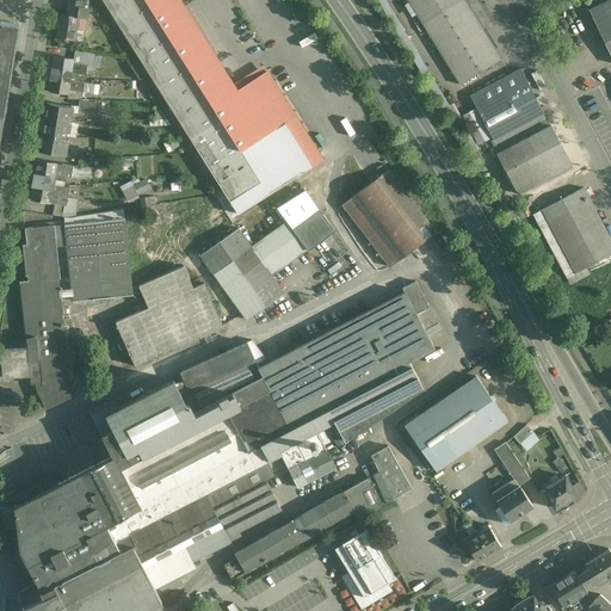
[(80,0),(80,1),(73,0),(69,0),(68,16),(61,14),(57,37),(65,38),(65,39),(67,39),(67,38),(75,41),(75,39),(82,41),(84,31),(76,30),(78,18),(79,18),(79,17),(86,18),(90,1),(87,0),(80,0)]
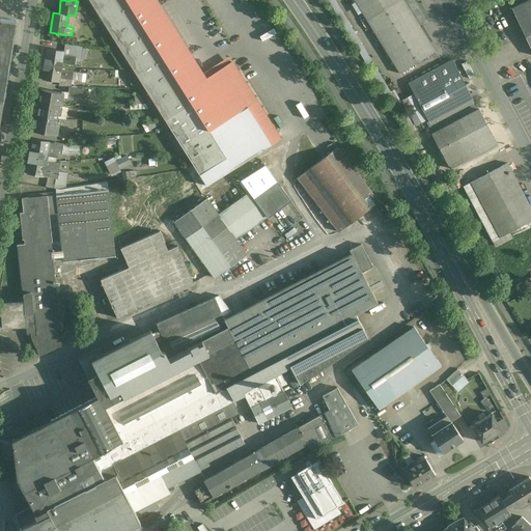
[(89,0),(155,104),(203,74),(157,0),(89,0)]
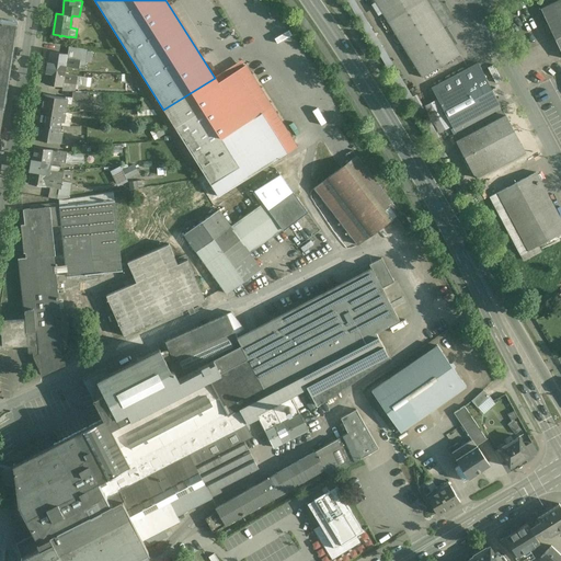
[(445,30),(425,0),(374,0),(422,78),(459,55),(460,55),(445,30)]
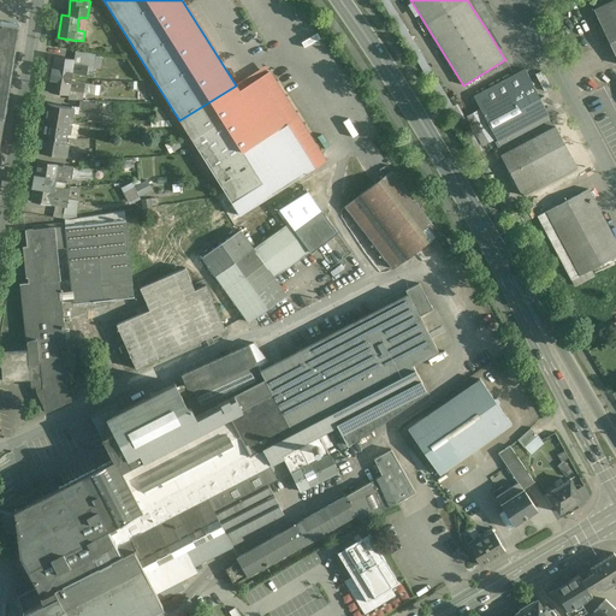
[(467,0),(489,33),(501,25),(485,0),(467,0)]
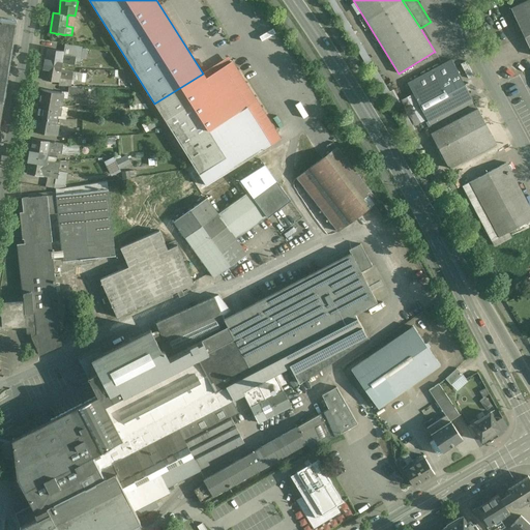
[(529,0),(528,0),(510,8),(529,49),(529,0)]
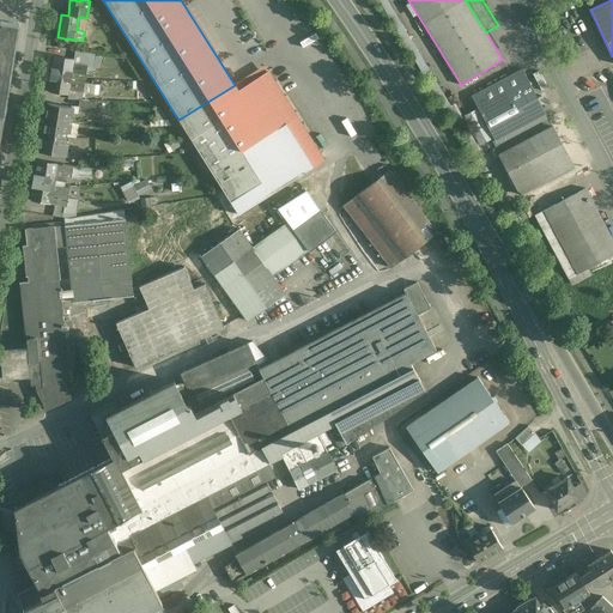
[(0,22),(0,133),(0,131),(1,131),(1,128),(2,120),(18,25),(0,22)]
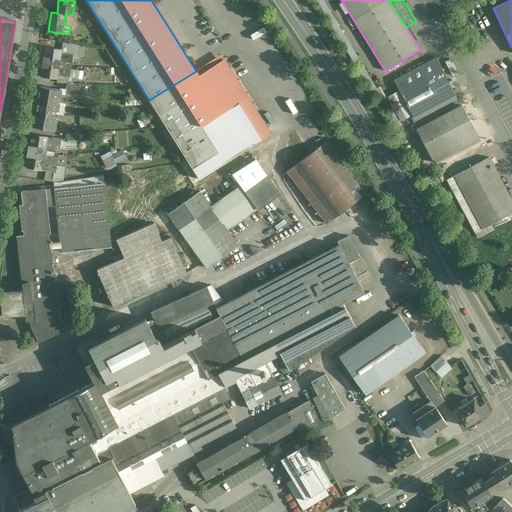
[(79,47),(63,44),(62,50),(62,49),(61,53),(73,55),(72,63),(77,64),(79,47)]
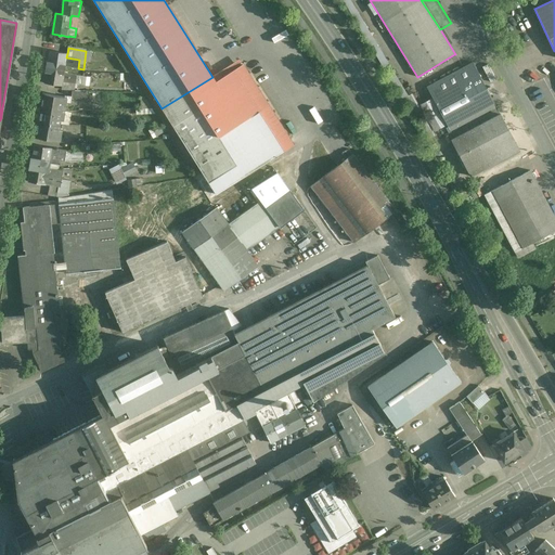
[(67,53),(49,51),(48,63),(56,64),(55,73),(64,75),(64,74),(65,66),(66,57),(67,53)]
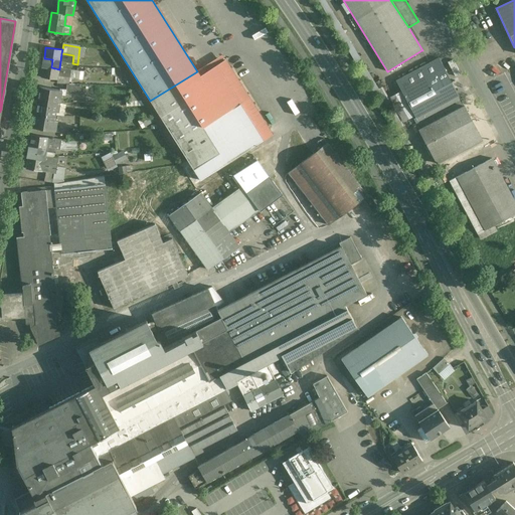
[(73,55),(61,53),(60,61),(72,63),(73,55)]
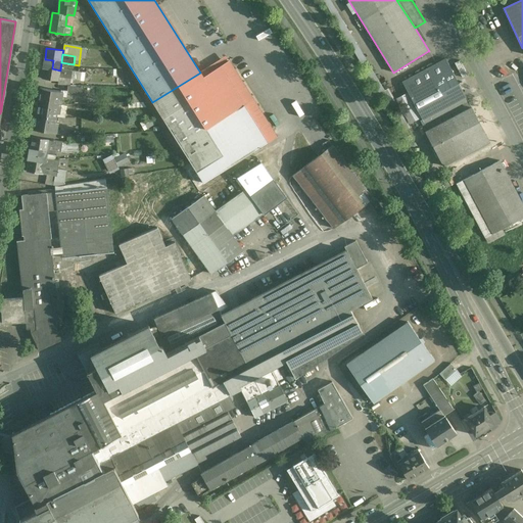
[(445,58),(402,82),(409,92),(452,69),(445,58)]
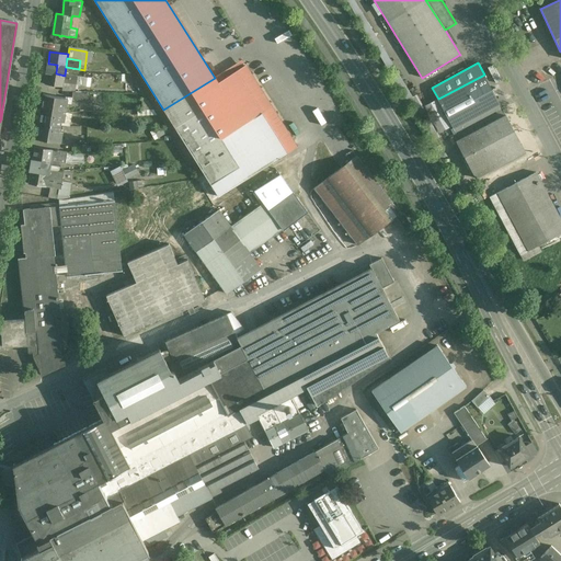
[(57,65),(48,64),(45,83),(63,87),(64,82),(65,76),(56,73),(57,65)]
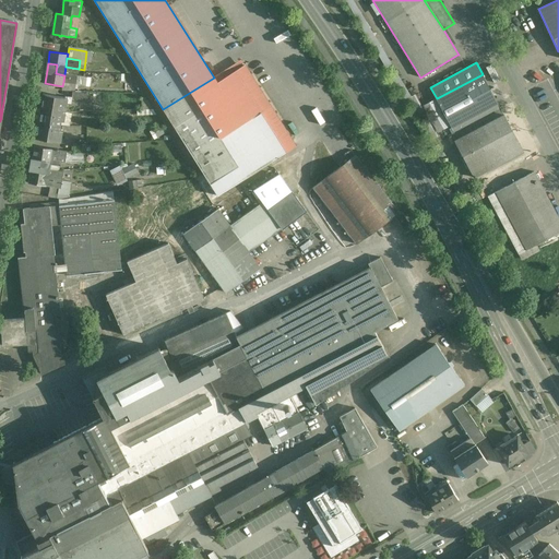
[(214,78),(163,109),(217,195),(286,152),(236,71),(235,71),(232,66),(214,78)]
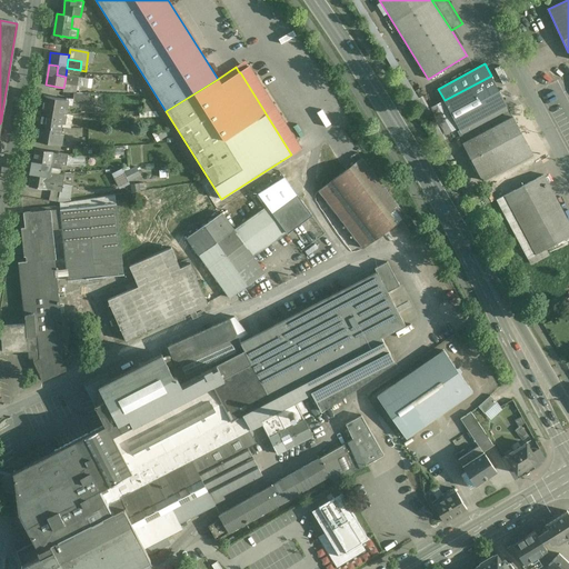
[(78,78),(66,76),(66,77),(65,83),(77,85),(78,78)]
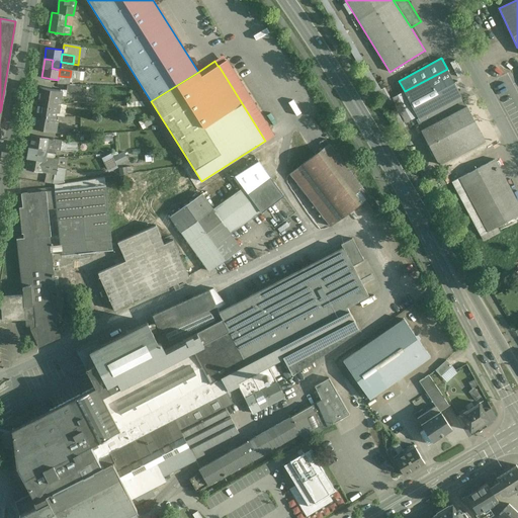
[(447,69),(405,91),(419,118),(461,96),(447,69)]
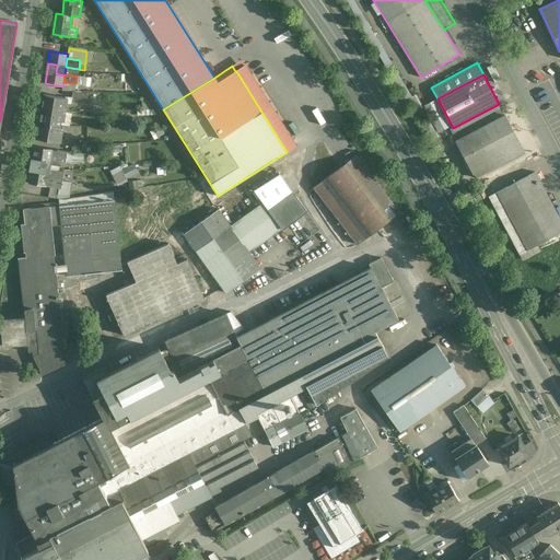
[(91,78),(77,77),(76,83),(90,85),(91,78)]
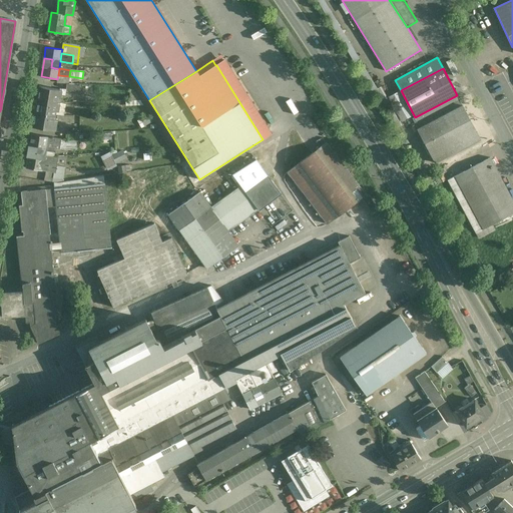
[(69,76),(58,75),(57,79),(57,83),(68,83),(69,76)]
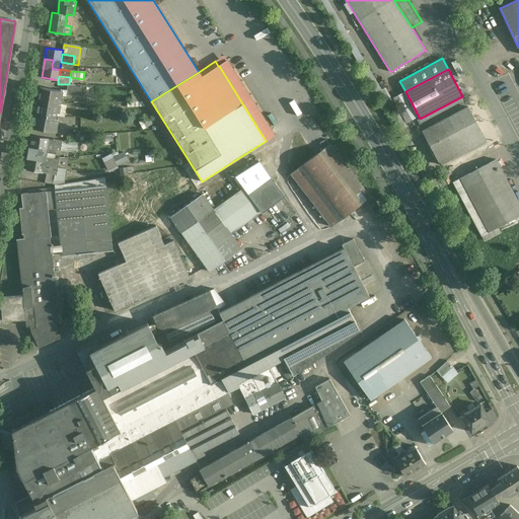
[(60,90),(40,87),(38,100),(58,104),(59,99),(61,100),(63,91),(60,91),(60,90)]
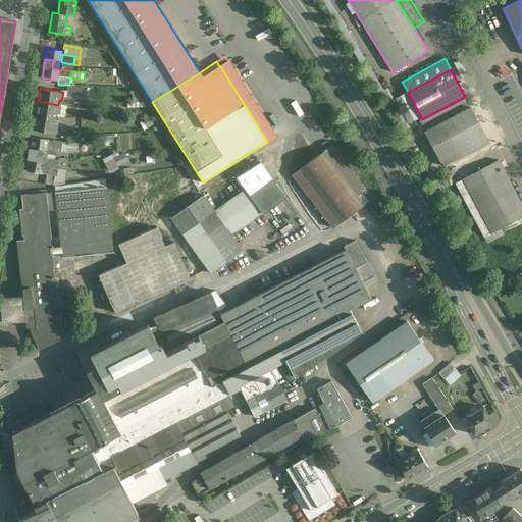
[(140,97),(136,91),(132,92),(133,102),(143,102),(140,97)]
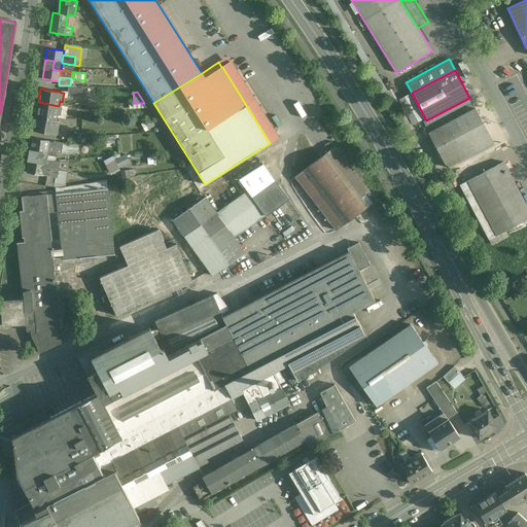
[(469,98),(426,120),(428,126),(472,103),(469,98)]
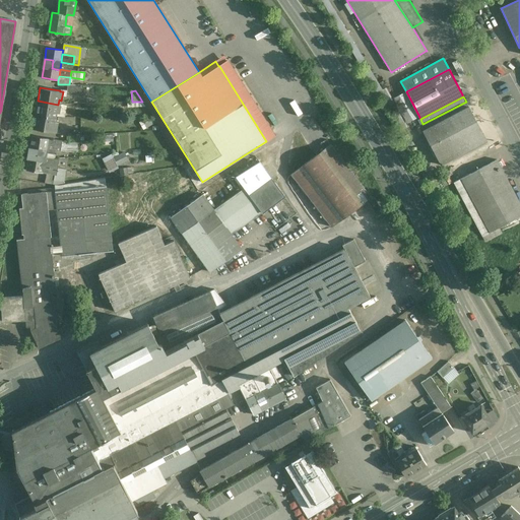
[(58,105),(38,101),(36,114),(56,118),(56,113),(59,113),(60,105),(58,105)]
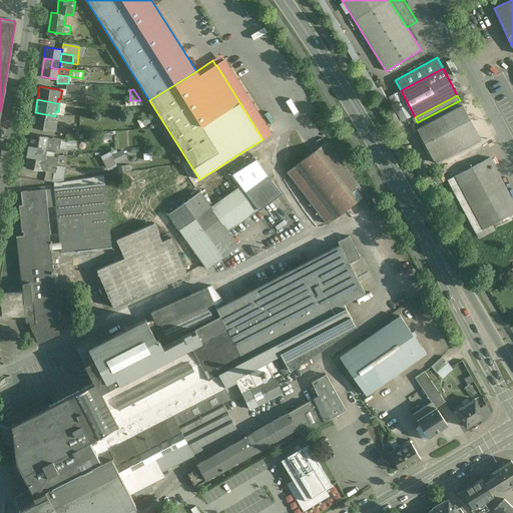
[(460,100),(417,122),(415,123),(418,129),(427,124),(463,105),(460,100)]
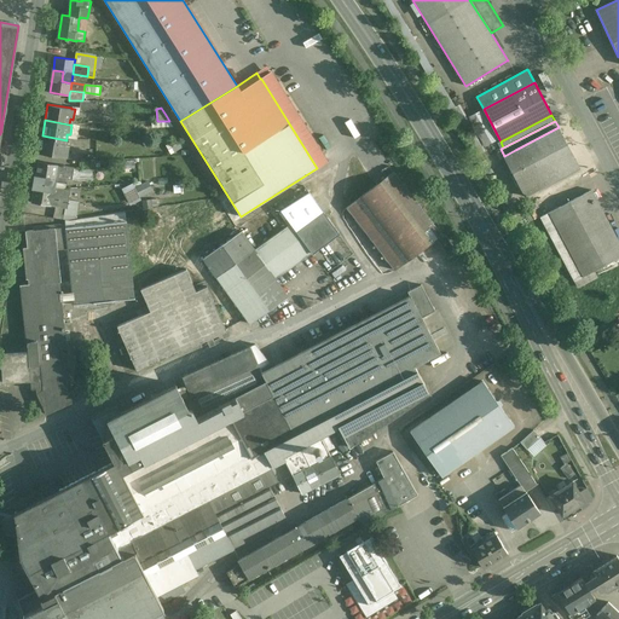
[(559,127),(515,150),(533,184),(533,183),(576,161),(559,127)]
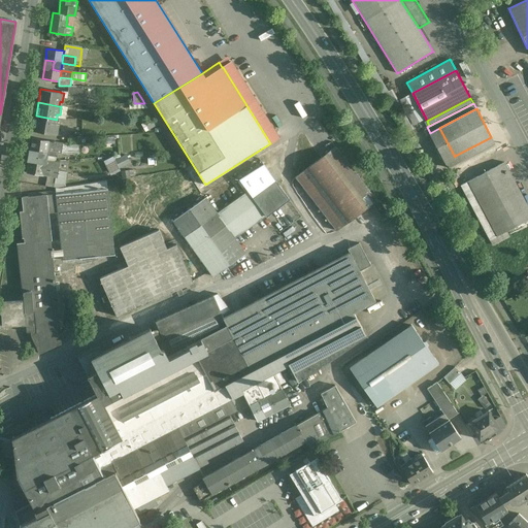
[(57,120),(36,116),(33,130),(55,134),(55,133),(57,133),(58,125),(56,124),(57,120)]
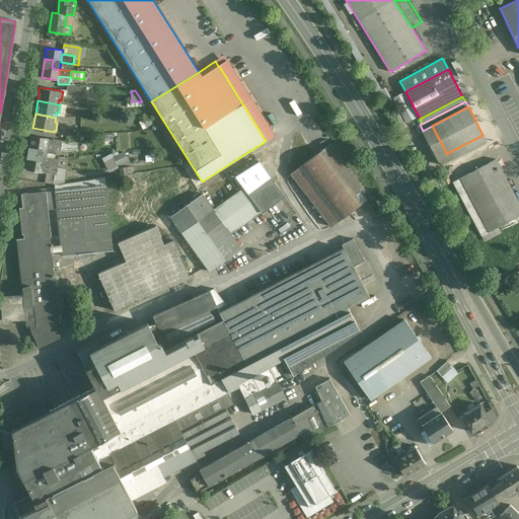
[(432,126),(423,131),(440,165),(451,160),(447,153),(447,154),(432,126)]
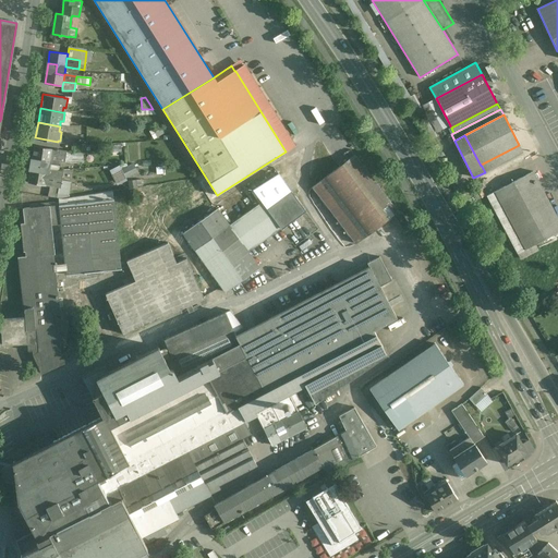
[(65,152),(34,146),(32,159),(31,159),(40,161),(39,170),(47,172),(48,169),(49,162),(53,164),(53,161),(63,162),(65,152)]
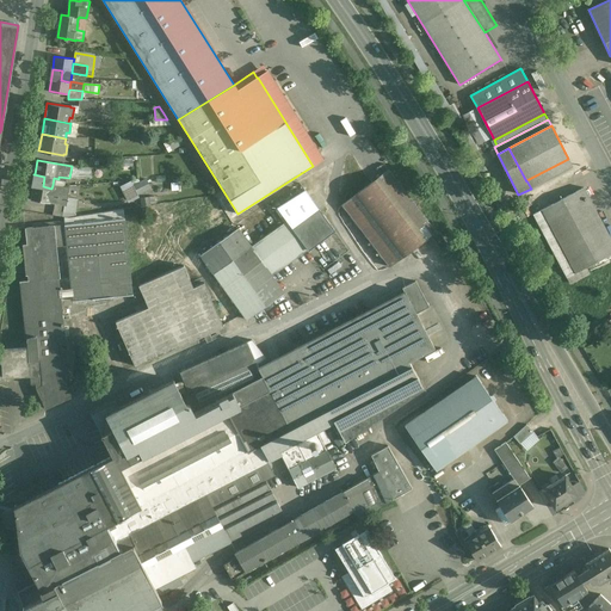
[(436,232),(389,170),(343,204),(389,266),(436,232)]
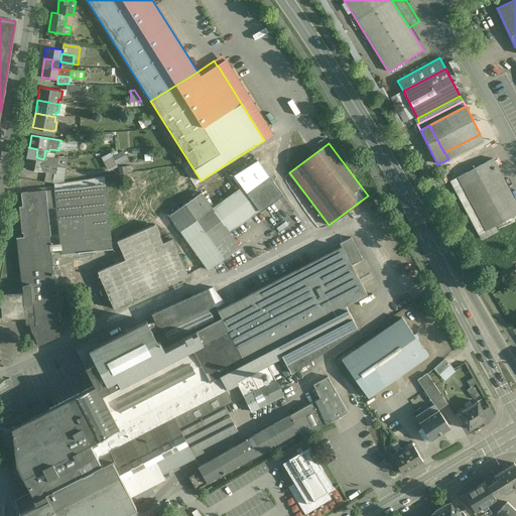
[(44,156),(43,159),(36,157),(37,149),(28,147),(27,156),(25,168),(53,173),(55,174),(56,167),(57,159),(44,156)]
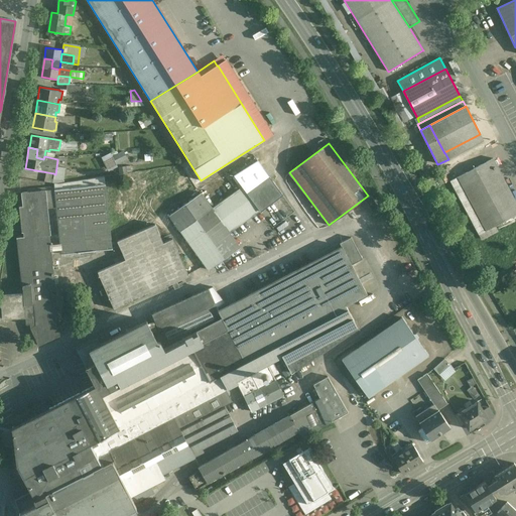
[(116,154),(120,161),(128,158),(124,150),(116,154)]
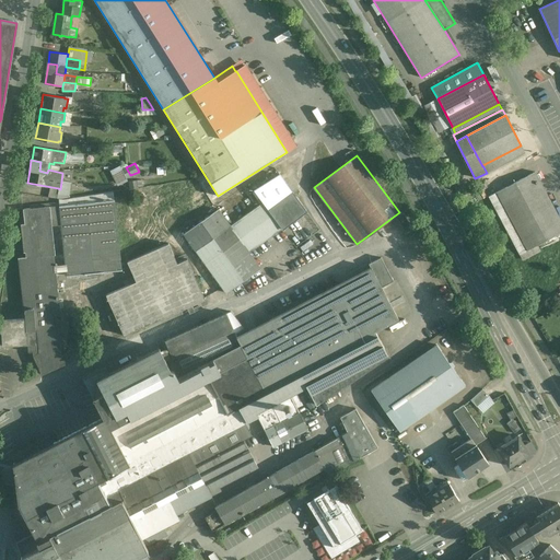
[(118,183),(127,178),(120,165),(111,170),(118,183)]
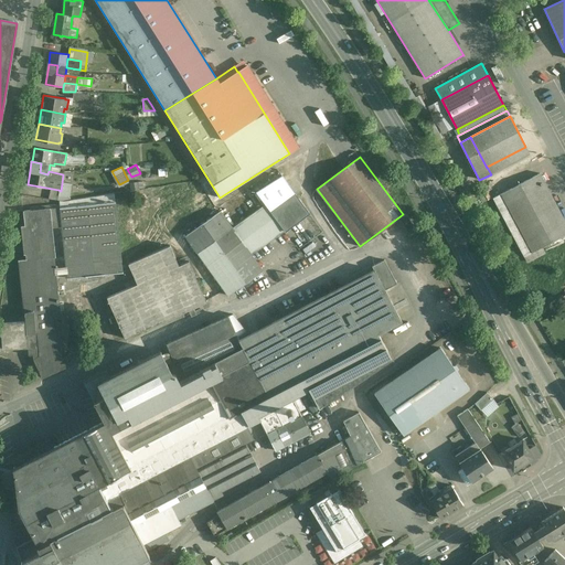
[(564,220),(540,173),(493,198),(524,256),(564,234),(564,220)]
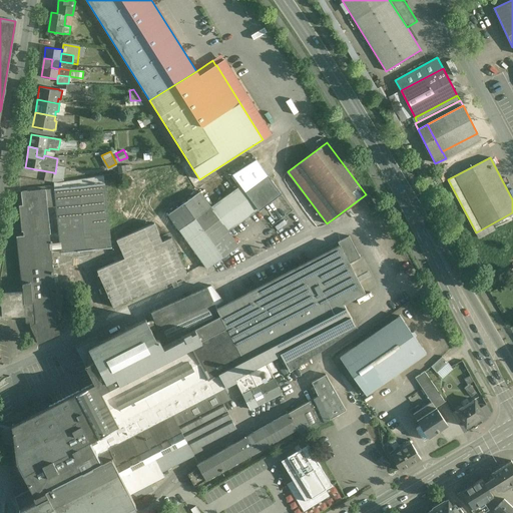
[(255,159),(232,174),(240,185),(246,192),(269,176),(255,159)]
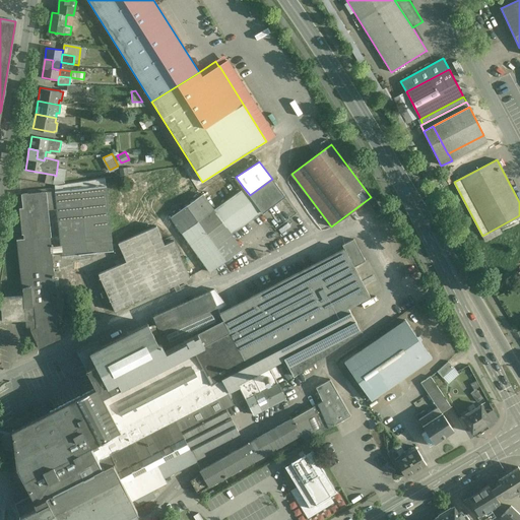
[(188,164),(135,203),(149,222),(202,184),(188,164)]
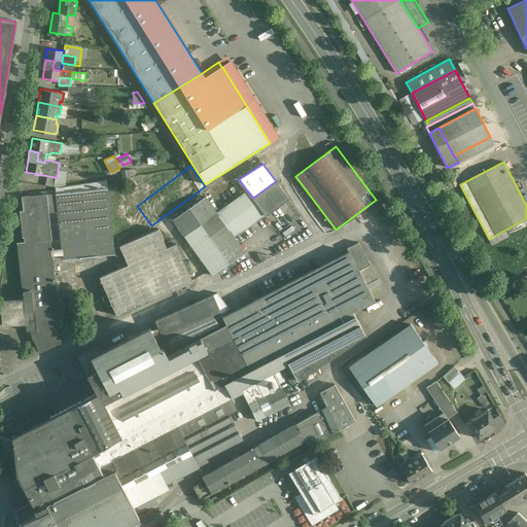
[(63,171),(58,171),(57,178),(55,177),(54,183),(61,184),(63,171)]
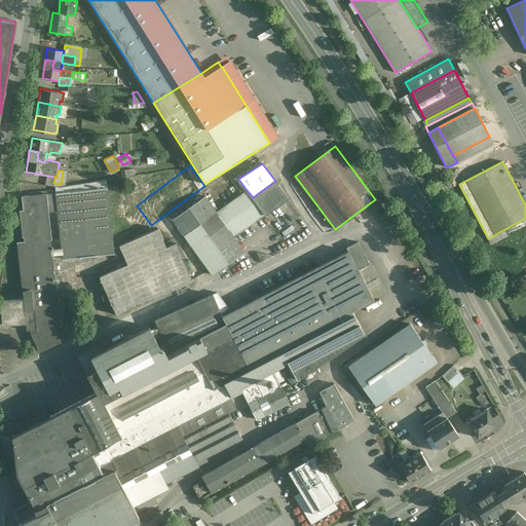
[(275,181),(253,197),(254,199),(265,215),(288,198),(275,181)]
